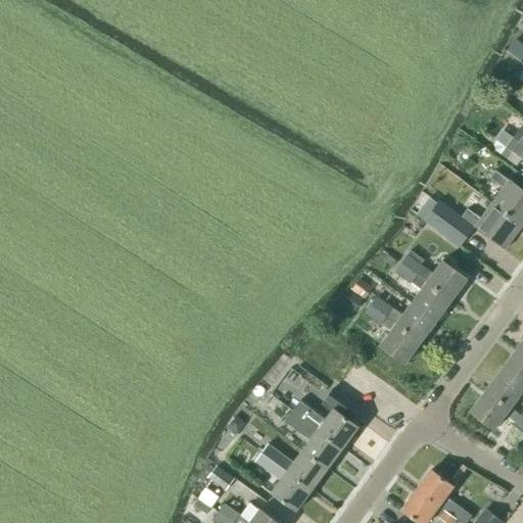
[(522,66),(522,65),(522,48),(517,44),(508,56),(522,66)]
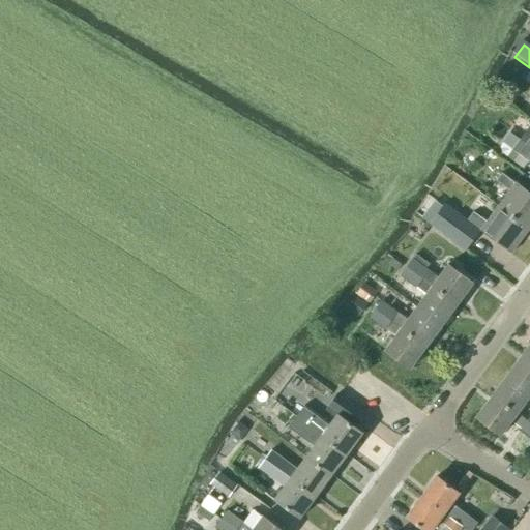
[(529,125),(507,156),(524,169),(529,163),(529,125)]
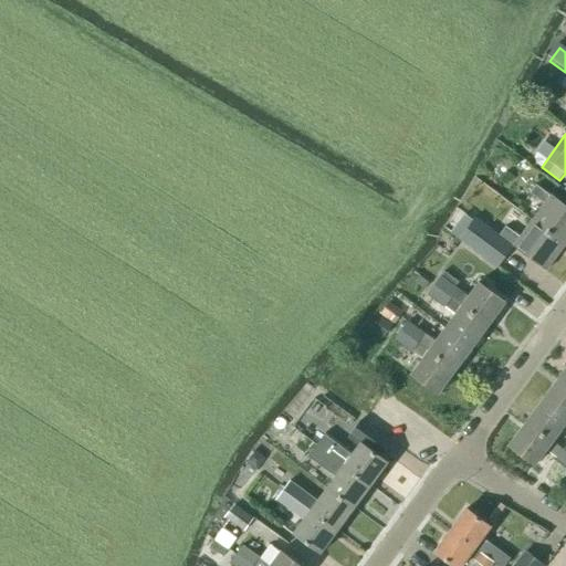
[(533,221),(565,245),(565,243),(565,207),(536,185),(530,194),(545,205),(533,221)]
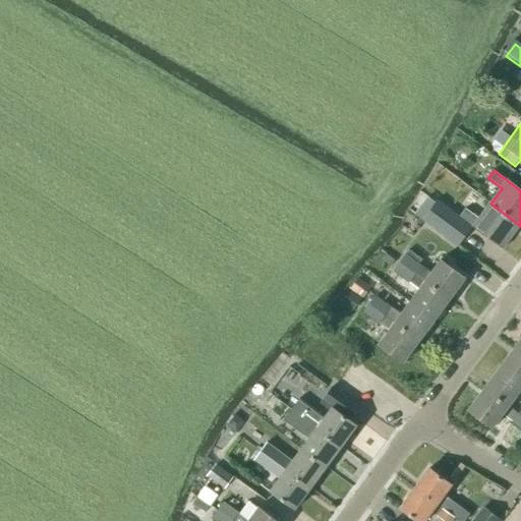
[(457,246),(470,229),(436,204),(422,221),(457,246)]
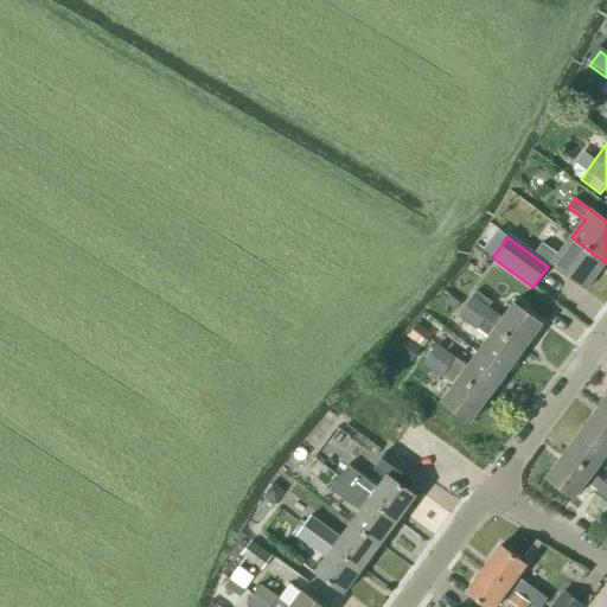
[(586,291),(606,263),(572,237),(558,254),(543,243),(536,253),(586,291)]
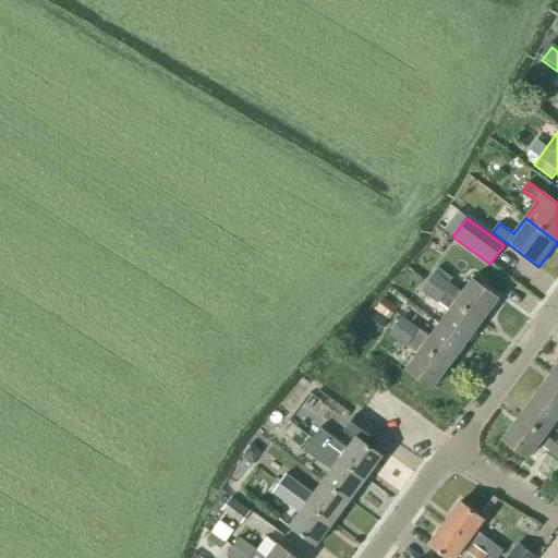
[(461,293),(444,280),(435,273),(428,281),(481,322),(498,299),(471,279),(461,293)]
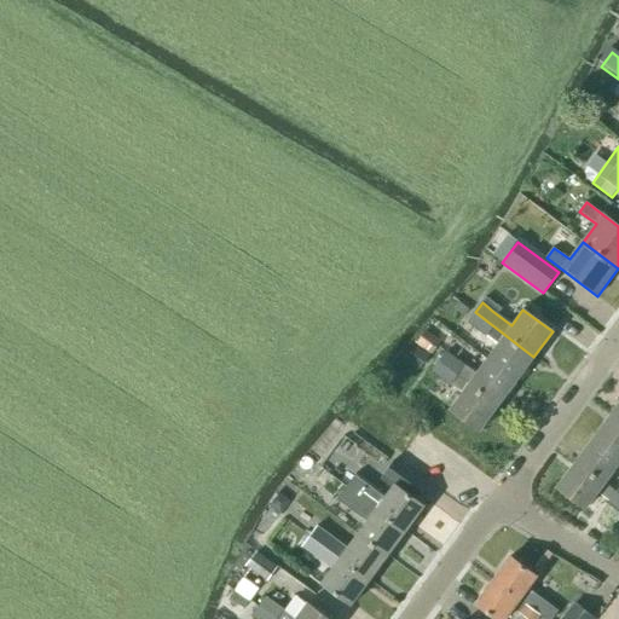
[(515,382),(533,357),(475,312),(468,322),(497,343),(485,360),(515,382)]
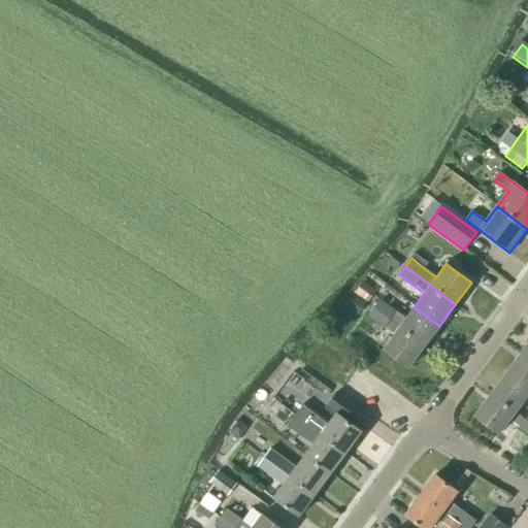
[(375,291),(363,282),(362,283),(355,293),(367,302),(375,291)]
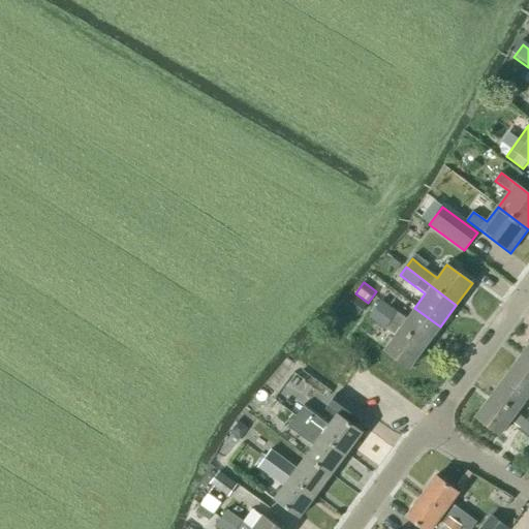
[(348,304),(346,307),(359,315),(361,312),(366,305),(353,296),(348,304)]
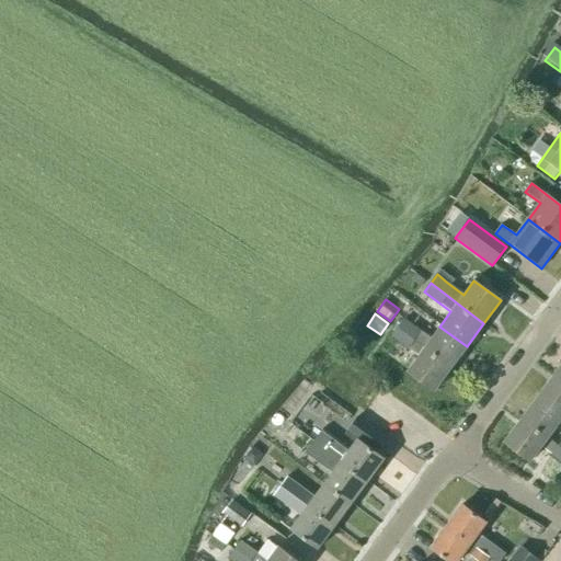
[(467,346),(439,327),(431,339),(420,331),(403,319),(397,328),(424,347),(451,367),(467,346)]
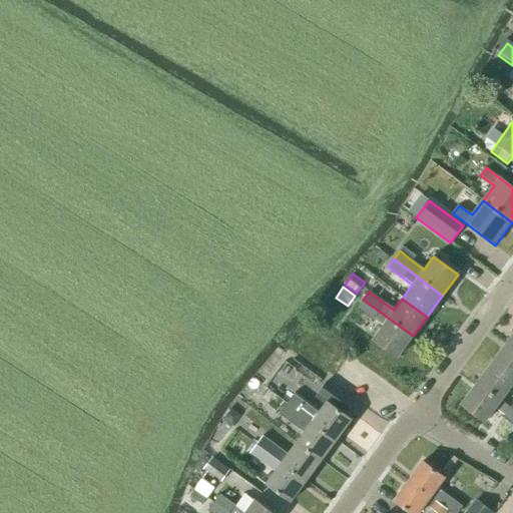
[(397,357),(413,336),(388,318),(363,300),(358,308),(372,319),(373,319),(382,326),(372,339),(397,357)]
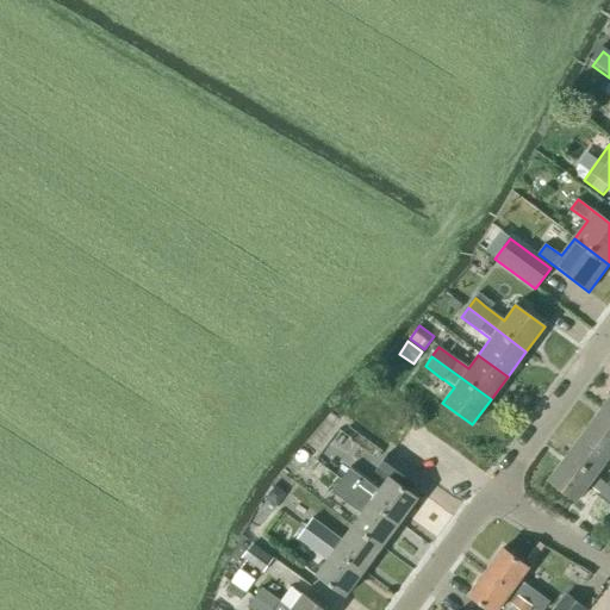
[(609,411),(603,406),(584,430),(609,449),(609,411)]
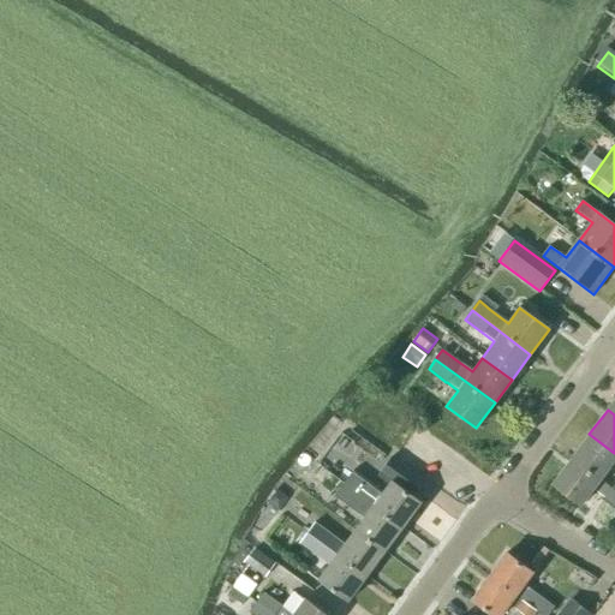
[(614,477),(607,471),(614,459),(614,453),(589,434),(571,459),(610,488),(614,481),(614,477)]
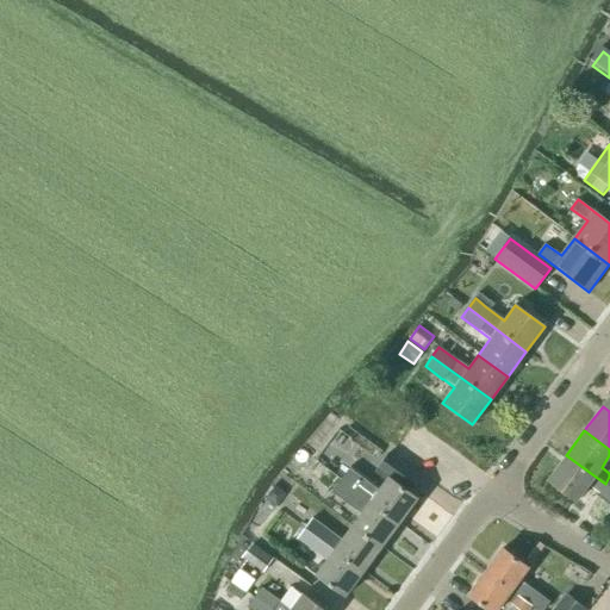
[(609,487),(605,484),(566,455),(548,480),(577,502),(589,486),(599,495),(609,503),(609,487)]
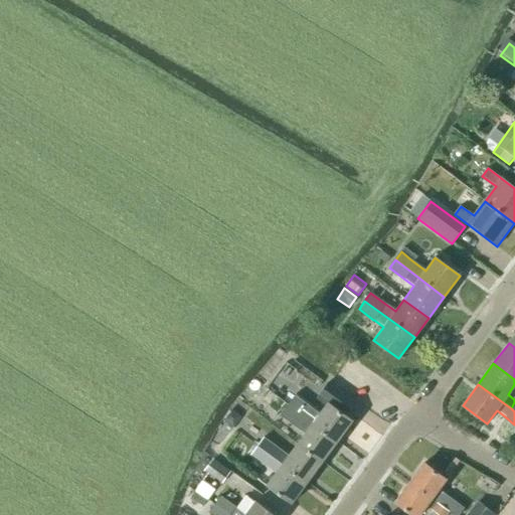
[(288,405),(336,444),(352,421),(328,403),(318,416),(294,398),(288,405)]
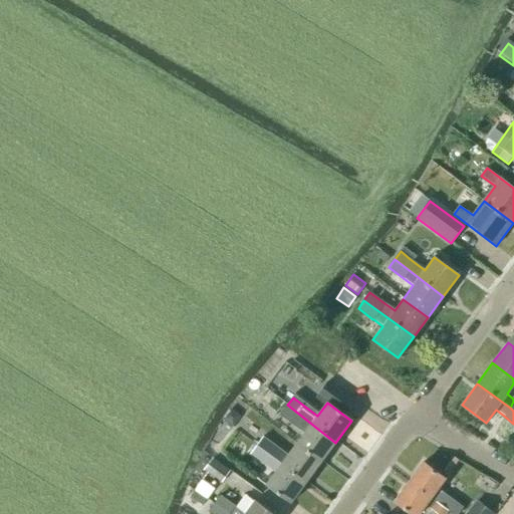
[(321,461),(335,443),(287,405),(281,413),(306,431),(297,443),(321,461)]
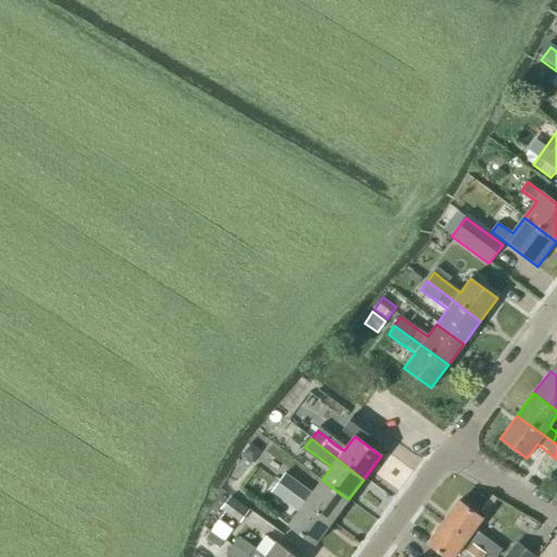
[(277,484),(294,496),(300,487),(284,475),(277,484)]
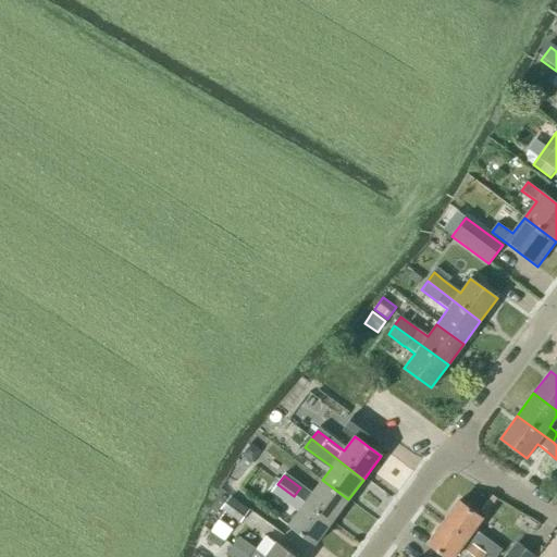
[(331,523),(348,499),(322,480),(305,504),(331,523)]
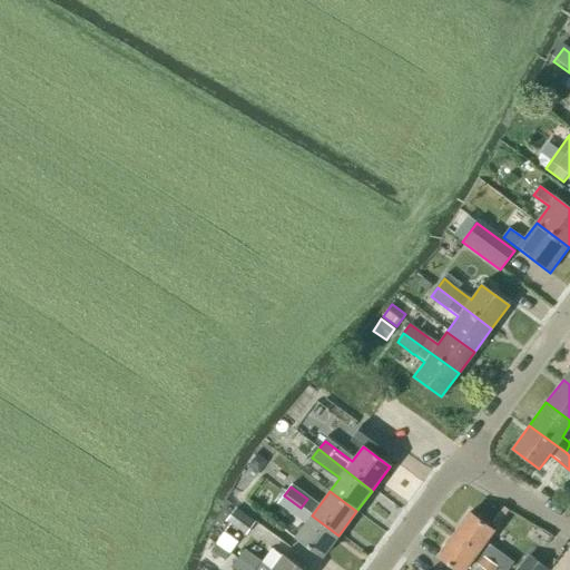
[(312,516),(301,508),(284,495),(277,503),(294,517),(295,514),(306,522),(295,538),(322,558),(338,536),(312,516)]
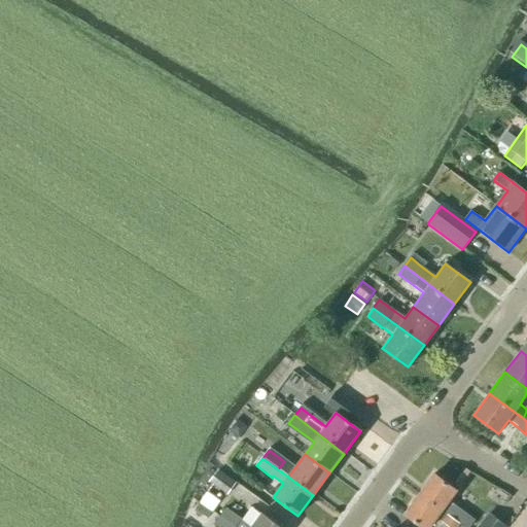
[(227,494),(235,484),(218,471),(211,482),(227,494)]
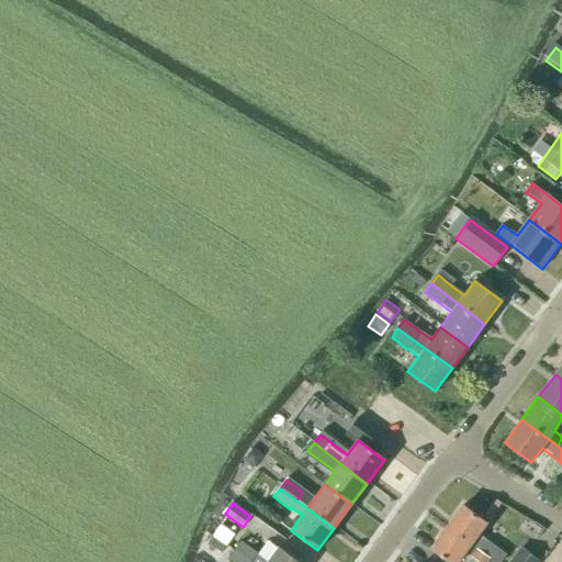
[(448,526),(490,558),(495,550),(483,541),(482,542),(476,538),(486,524),(463,506),(448,526)]
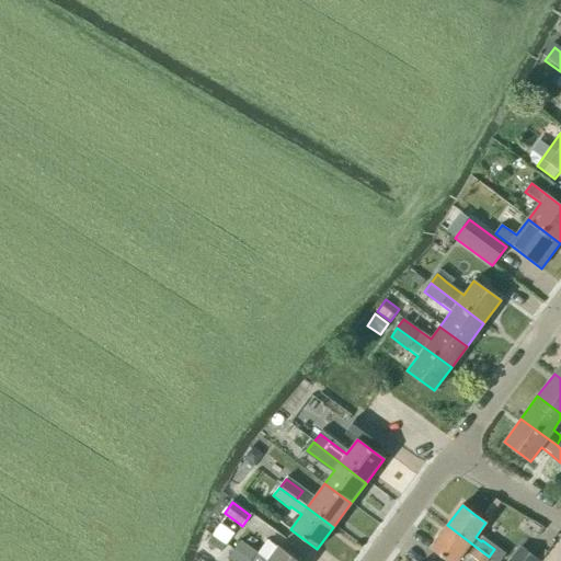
[(477,560),(485,560),(489,557),(447,525),(431,548),(447,560),(456,560),(465,551),(470,556),(477,560)]
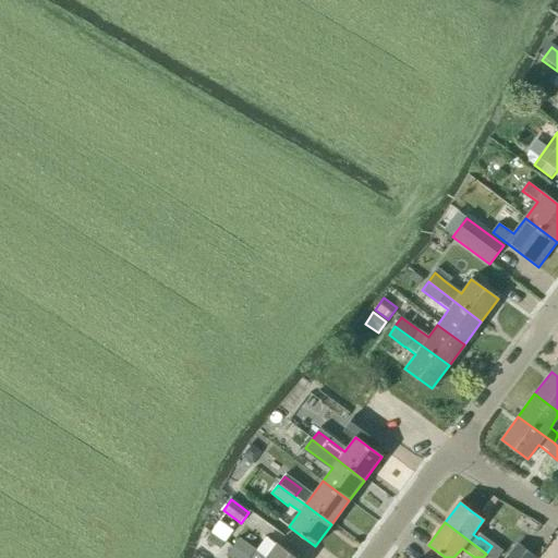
[(232,547),(247,557),(294,557),(276,544),(265,557),(255,550),(239,538),(232,547)]
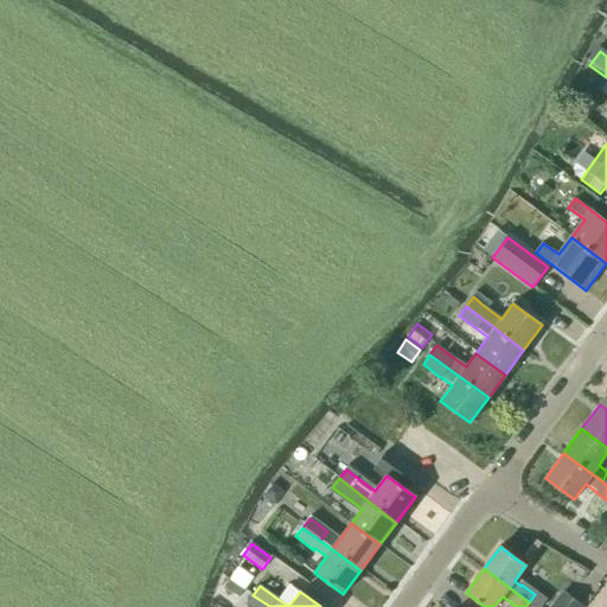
[(582,606),(562,590),(548,606),(582,606)]
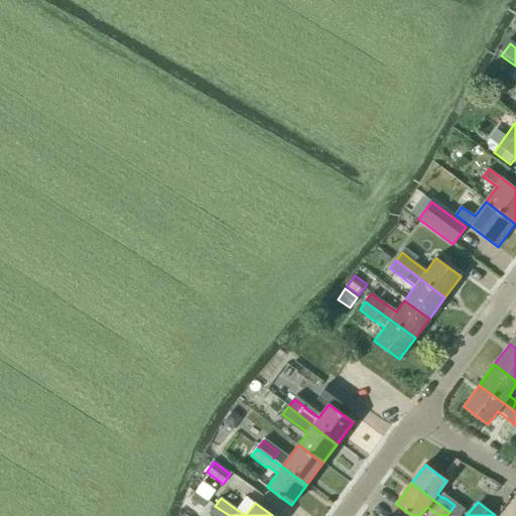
[(229,515),(215,506),(209,513),(213,515),(229,515)]
